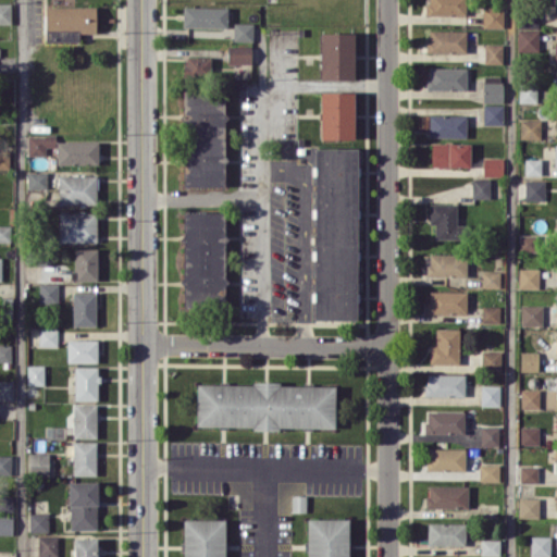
[(466,15),(466,0),(426,0),(426,14),(466,15)]
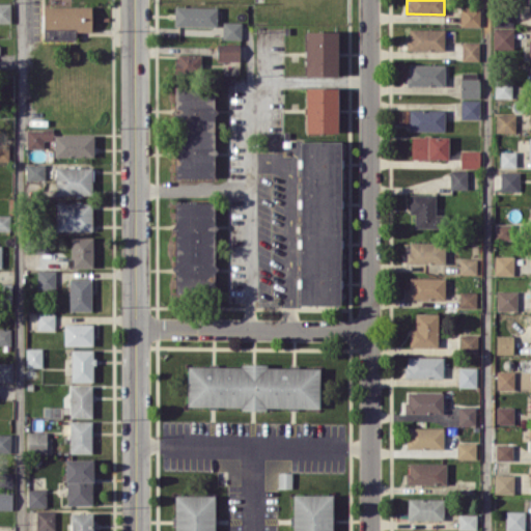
[(10,3),(0,2),(0,22),(10,23),(10,3)]
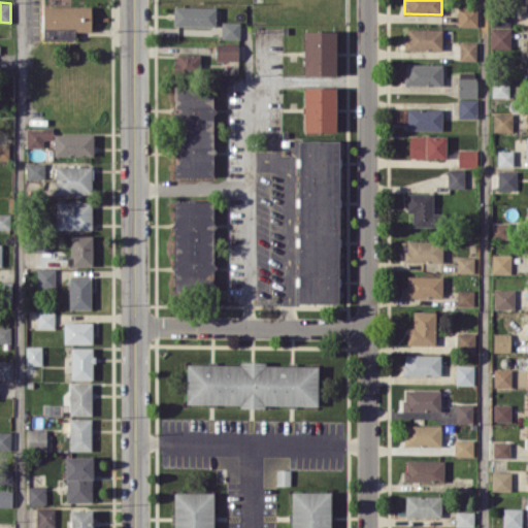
[(91,6),(42,6),(43,39),(75,39),(75,31),(91,31),(91,6)]
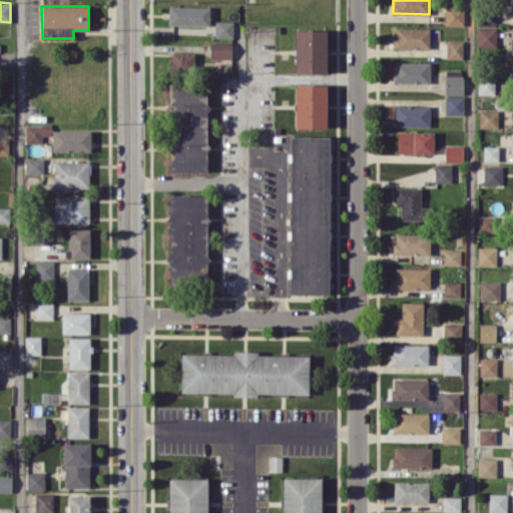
[(168,24),(208,25),(209,7),(168,6),(168,24)]
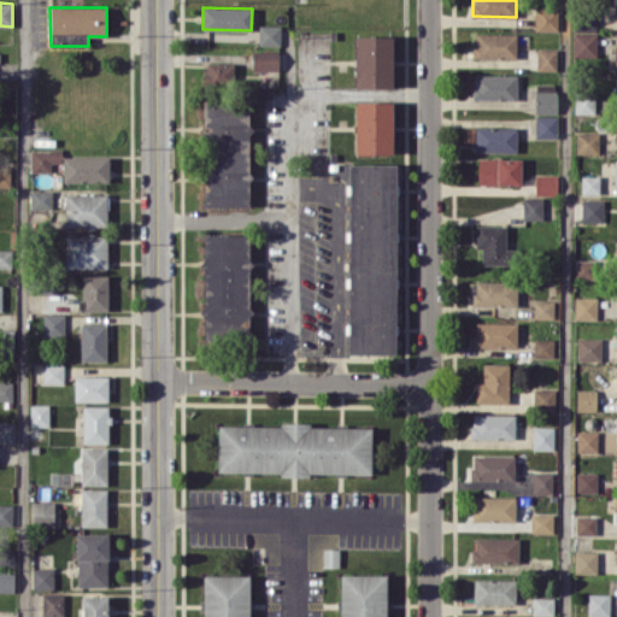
[(557,30),(558,7),(535,7),(534,30),(557,30)]
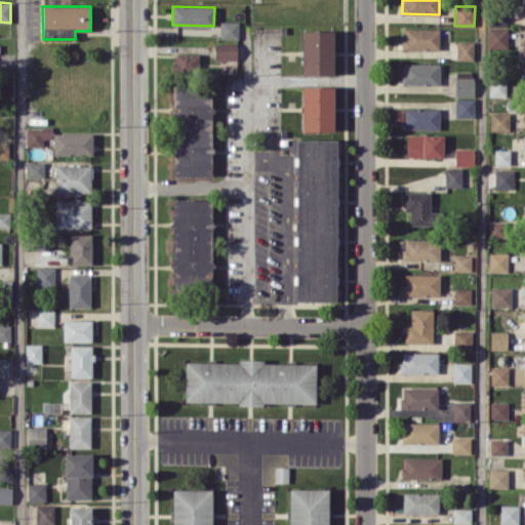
[(238,22),(220,21),(219,38),(238,39),(238,22)]
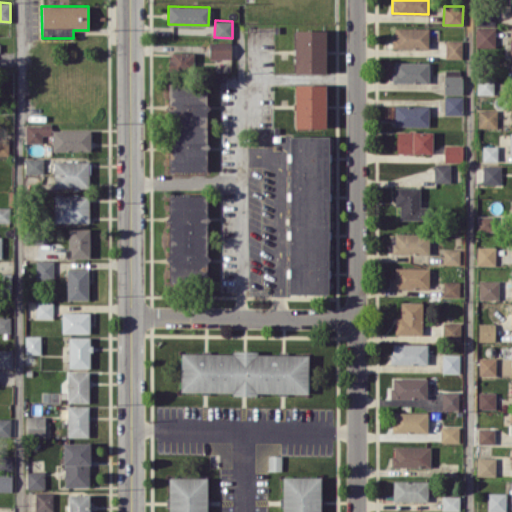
[(428,48),(428,28),(393,27),(392,48),(428,48)]
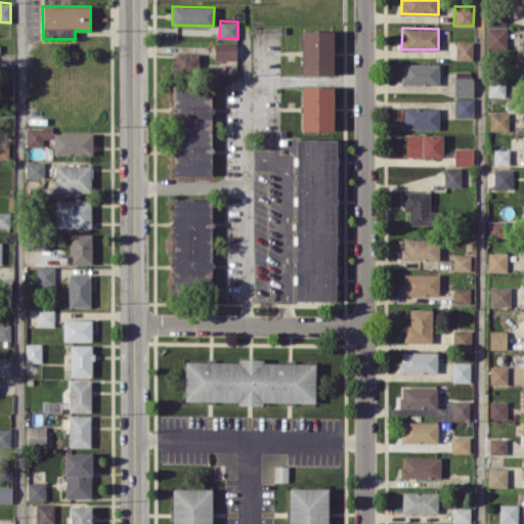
[(486,47),(506,48),(506,28),(486,28),(486,47)]
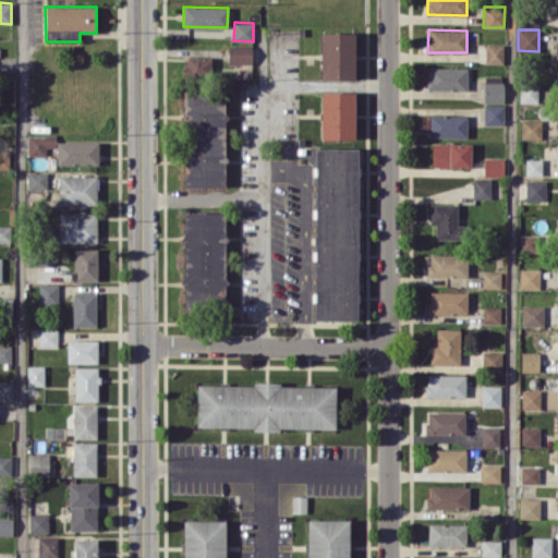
[(320,79),(354,80),(354,33),(320,32),(320,79)]
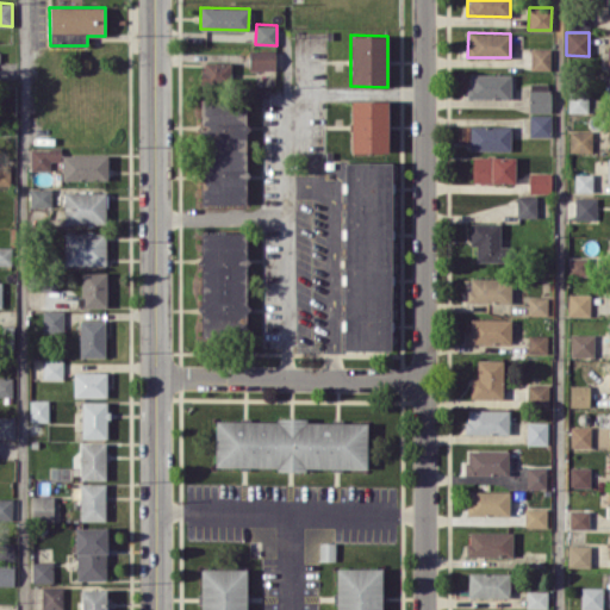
[(530,69),(551,69),(551,48),(530,48),(530,69)]
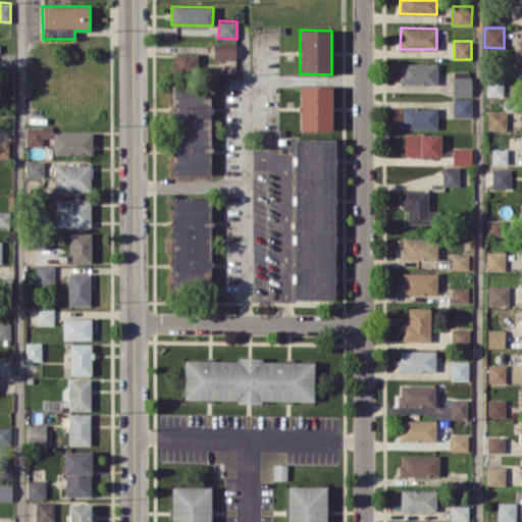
[(235,43),(212,43),(212,59),(235,59),(235,43)]
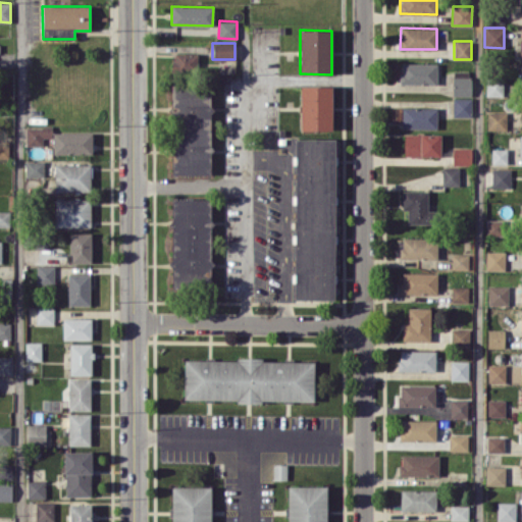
[(173,69),(197,70),(198,53),(173,52),(173,69)]
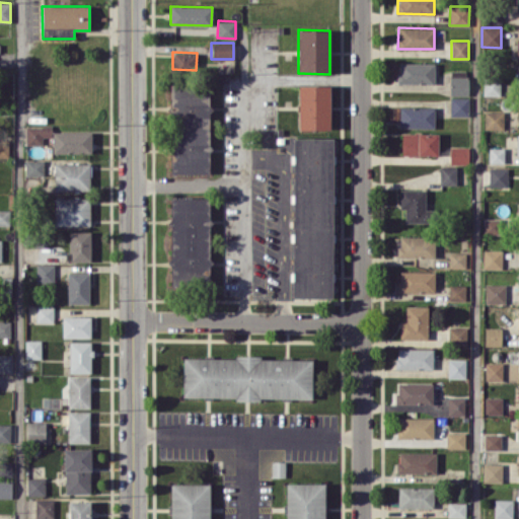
[(433,84),(434,63),(397,62),(397,83),(433,84)]
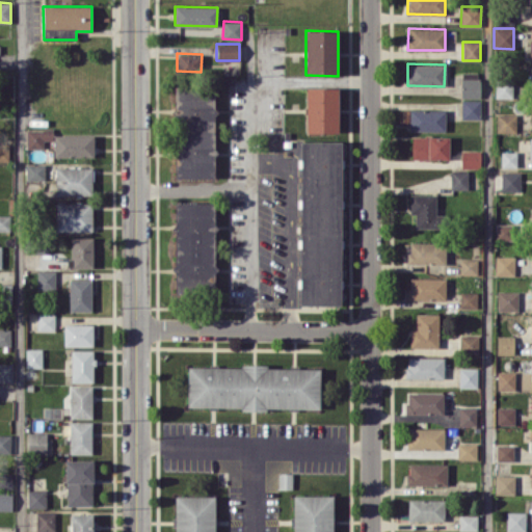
[(479,97),(479,72),(461,72),(461,97),(479,97)]
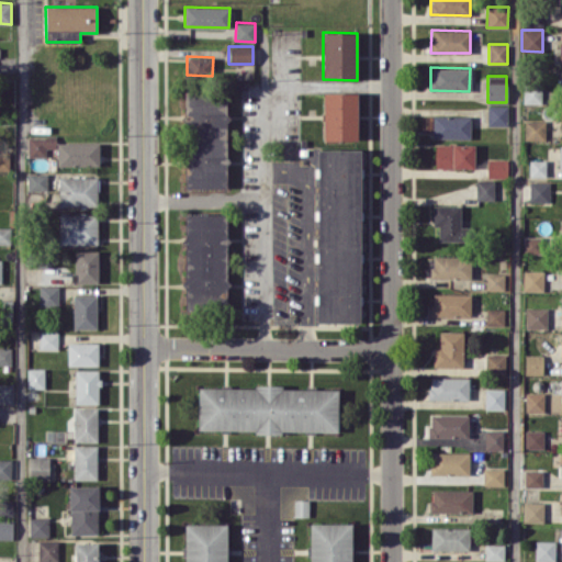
[(542,103),(542,86),(523,86),(523,102),(542,103)]
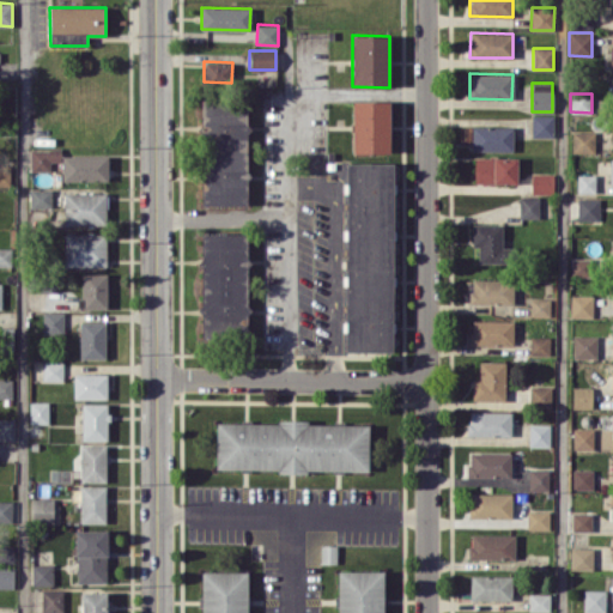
[(389,101),(352,102),(353,153),(390,152),(389,101)]
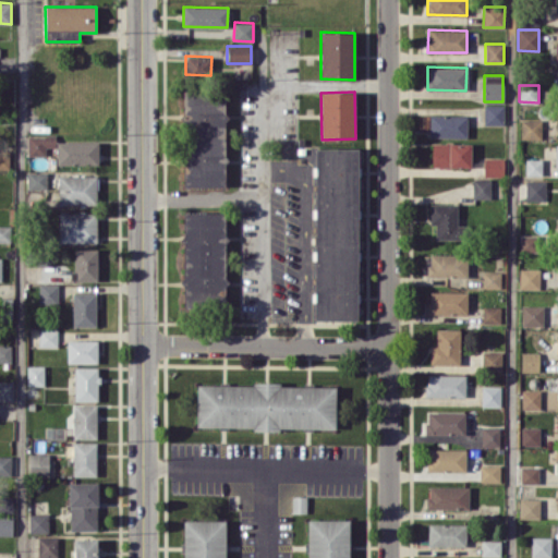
[(223,186),(225,93),(184,93),(184,186),(223,186)]
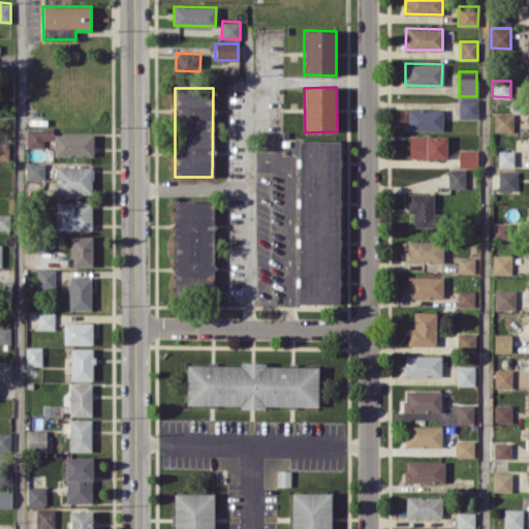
[(477,99),(459,98),(458,118),(477,118),(477,99)]
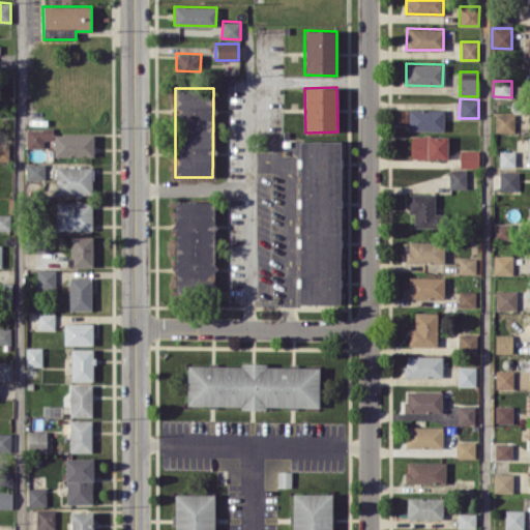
[(443,130),(443,109),(408,109),(408,130),(443,130)]
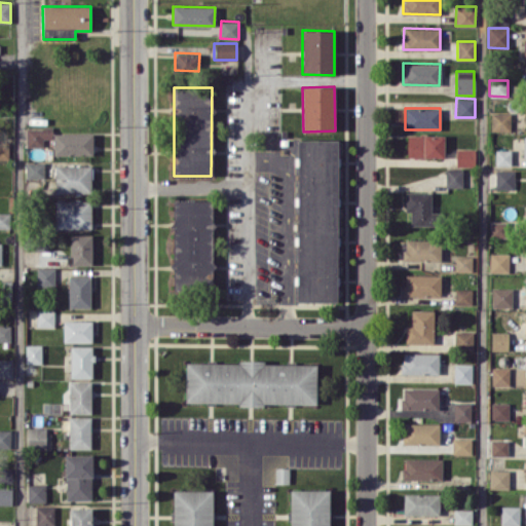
[(490,130),(511,130),(511,113),(490,112),(490,130)]
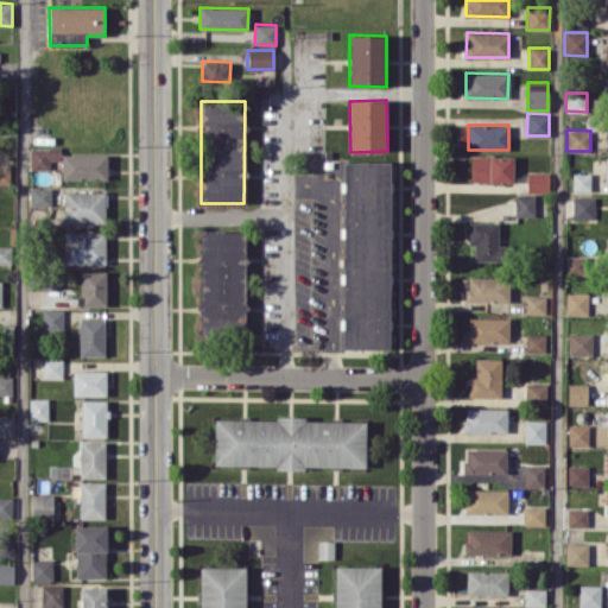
[(30,170),(50,170),(50,160),(59,160),(59,147),(30,146),(30,170)]
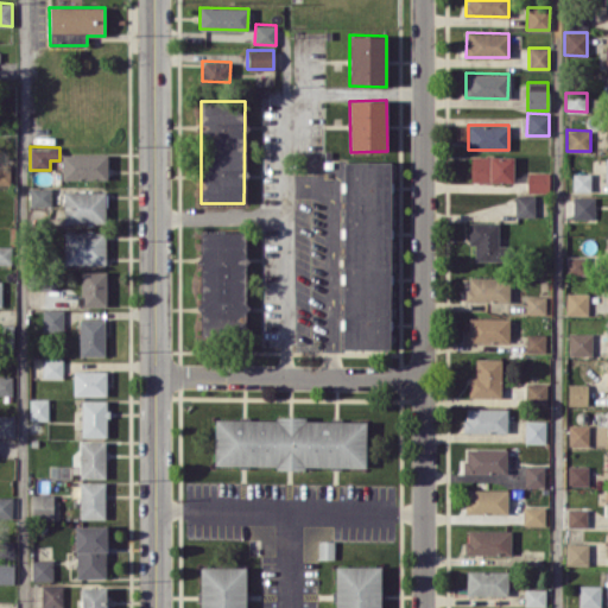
[(106,153),(61,154),(62,179),(107,178),(106,153)]
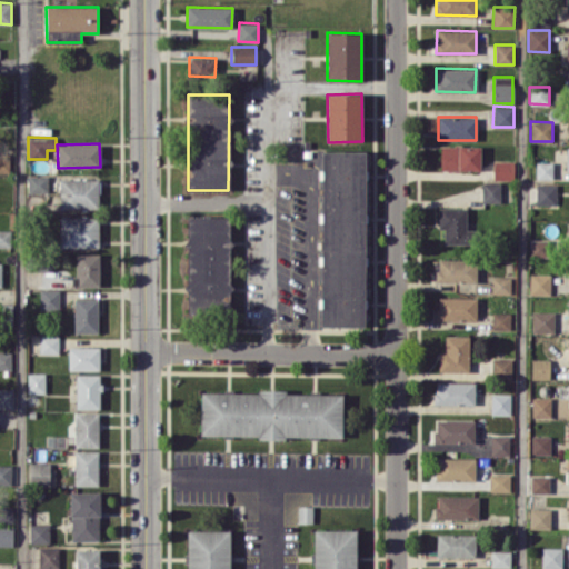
[(440,169),(479,171),(480,146),(440,145),(440,169)]
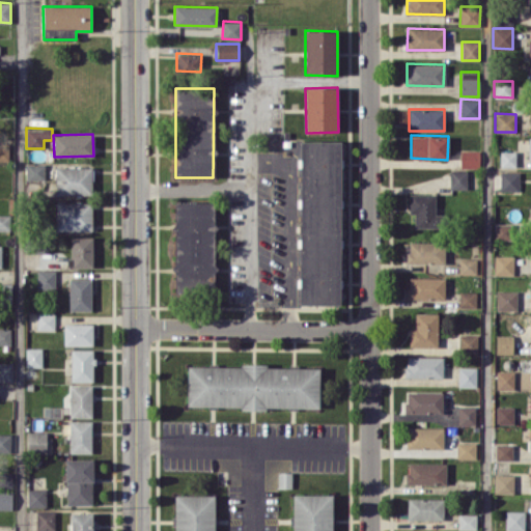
[(340,141),(299,140),(298,304),(339,305),(340,141)]
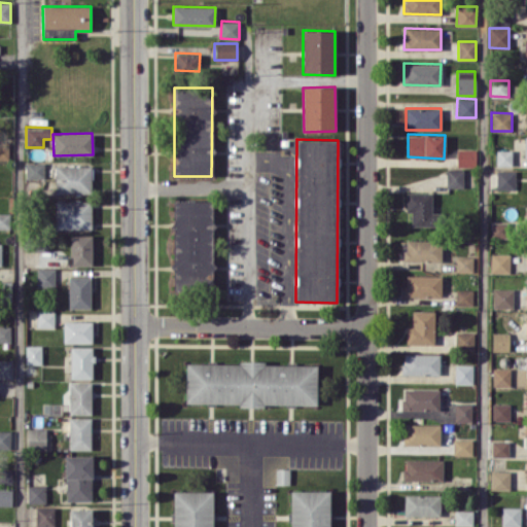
[(8,141),(0,141),(0,159),(9,159),(8,141)]
